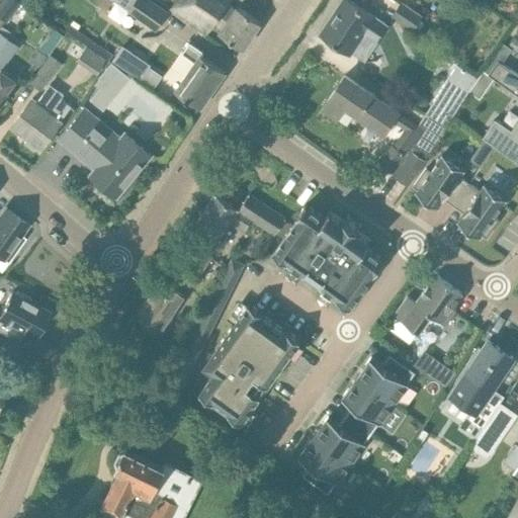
[(21,0),(0,0),(0,1),(0,16),(6,21),(22,0),(21,0)]
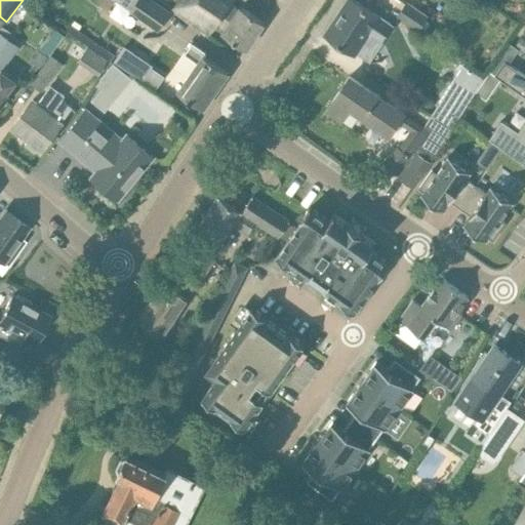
[(116,0),(119,2),(129,9),(128,10),(158,30),(171,11),(155,0),(116,0)]
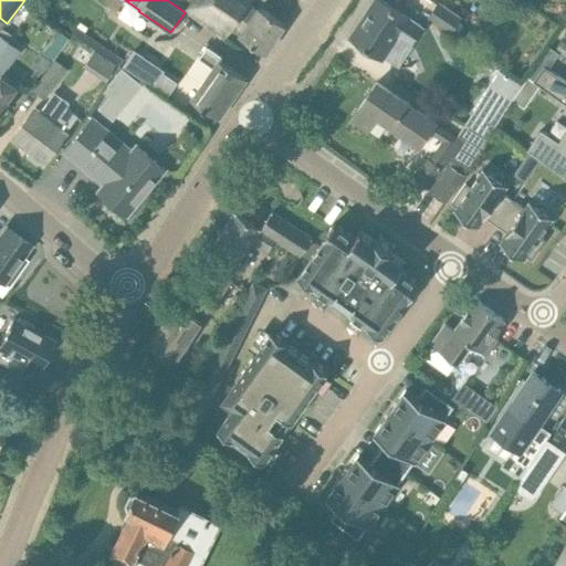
[(233,24),(243,31),(241,35),(265,52),(284,24),(260,8),(258,11),(248,4),(249,0),(195,0),(188,11),(226,37),(233,24)]
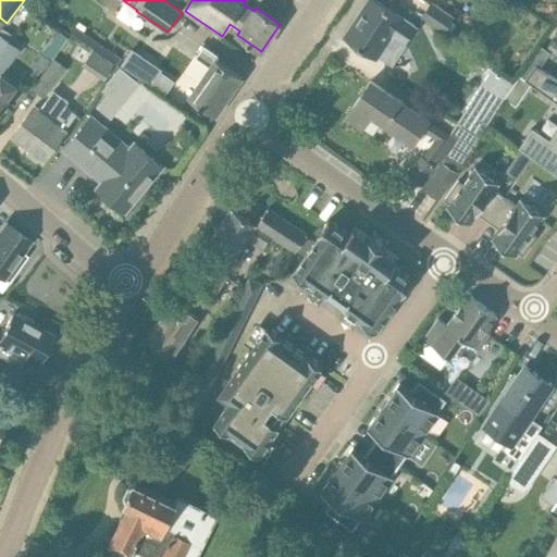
[(374,0),(367,0),(344,36),(376,58),(392,35),(401,40),(412,25),(374,0)]
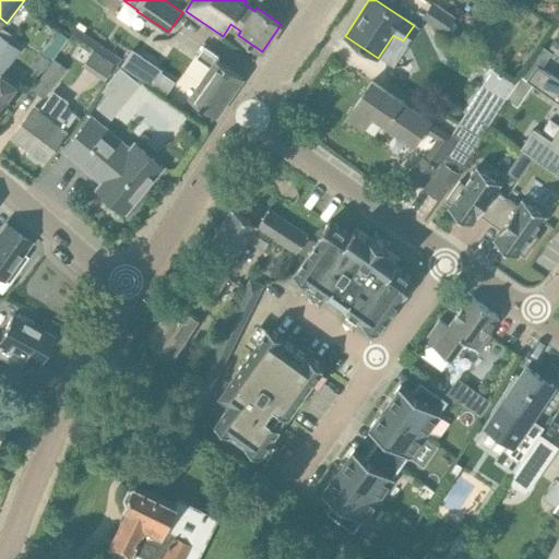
[(435,0),(431,0),(421,15),(444,31),(455,14),(435,0)]
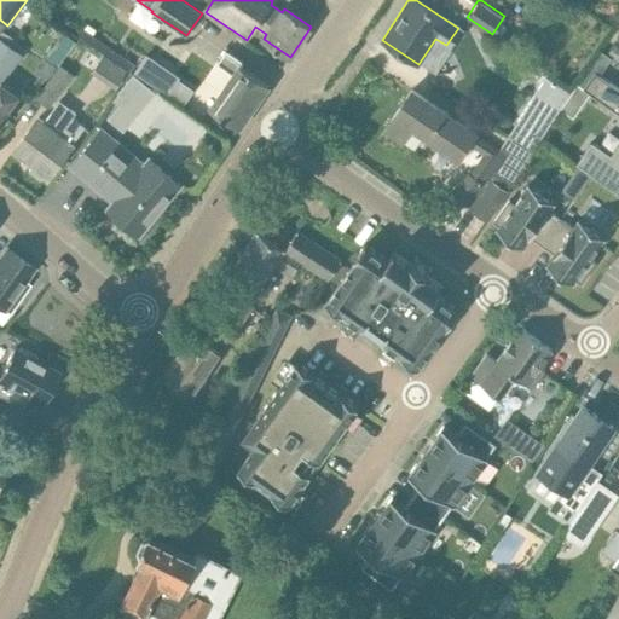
[(0,123),(11,110),(9,109),(21,92),(3,79),(21,53),(10,46),(15,39),(1,29),(0,30),(0,123)]
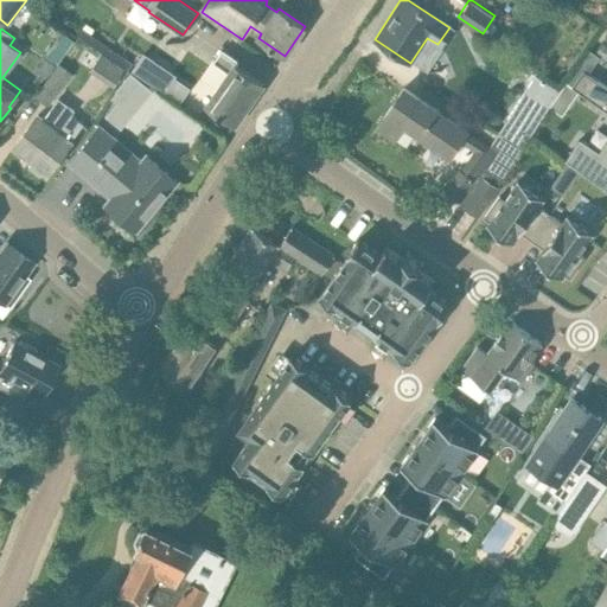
[(606,59),(606,45),(604,43),(596,52),(606,61),(606,59)]
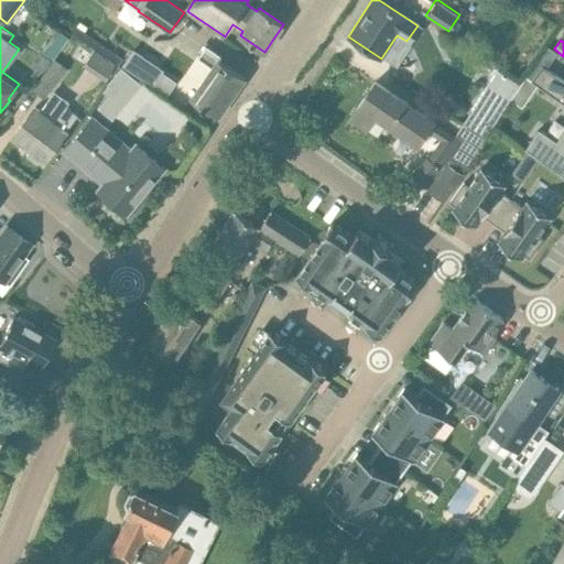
[(89,61),(111,77),(123,61),(101,44),(89,61)]
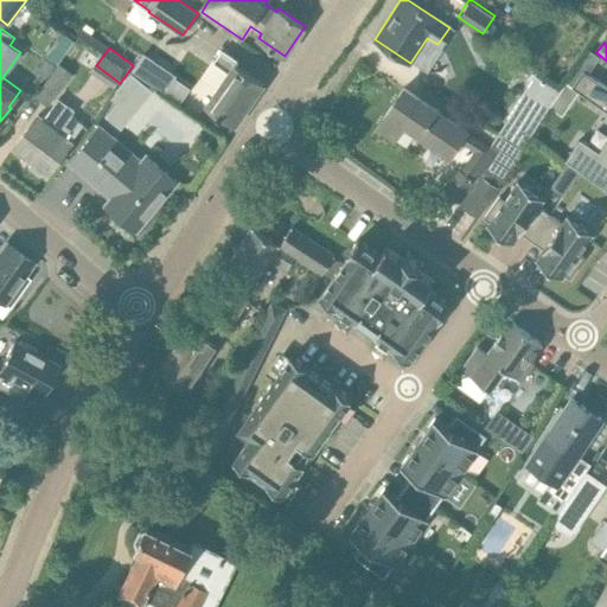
[(212,62),(229,72),(206,106),(236,126),(264,84),(236,64),(238,61),(222,49),(212,62)]
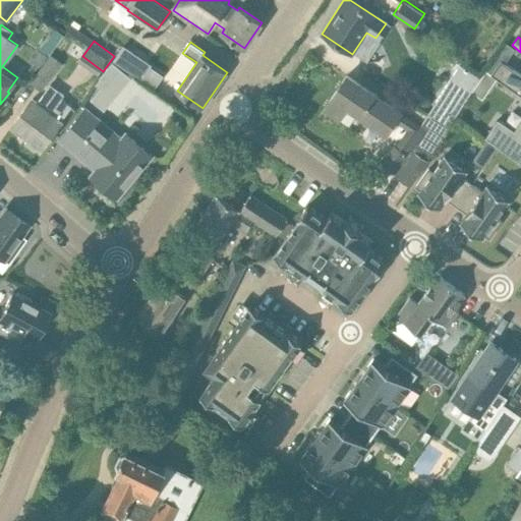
[(123,68),(140,80),(151,66),(132,54),(123,68)]
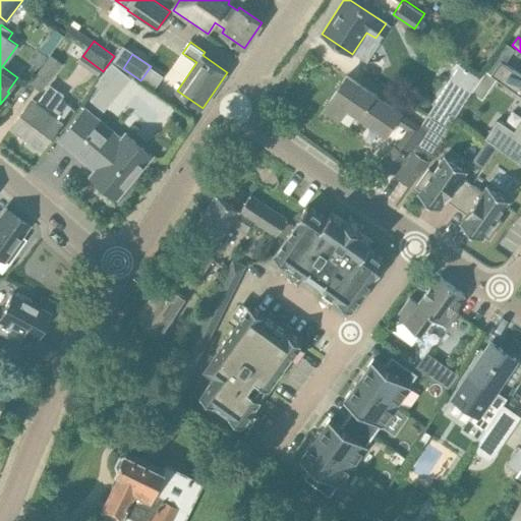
[(520,74),(504,62),(502,61),(500,60),(490,73),(490,74),(520,96),(520,74)]
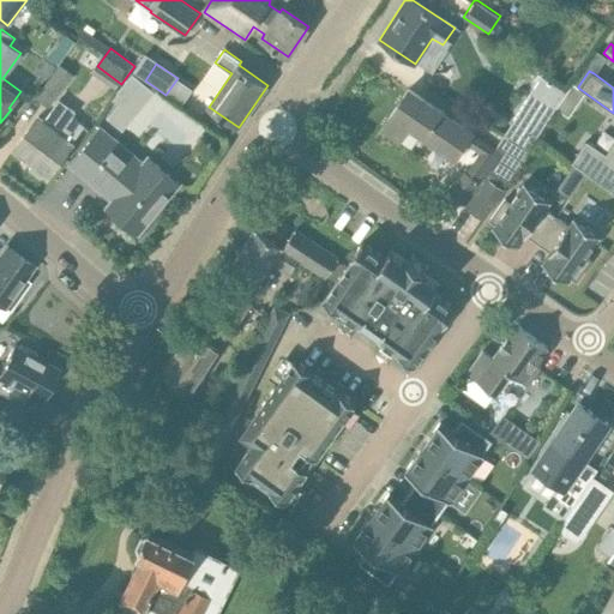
[(49,76),(34,96),(48,107),(64,86),(49,76)]
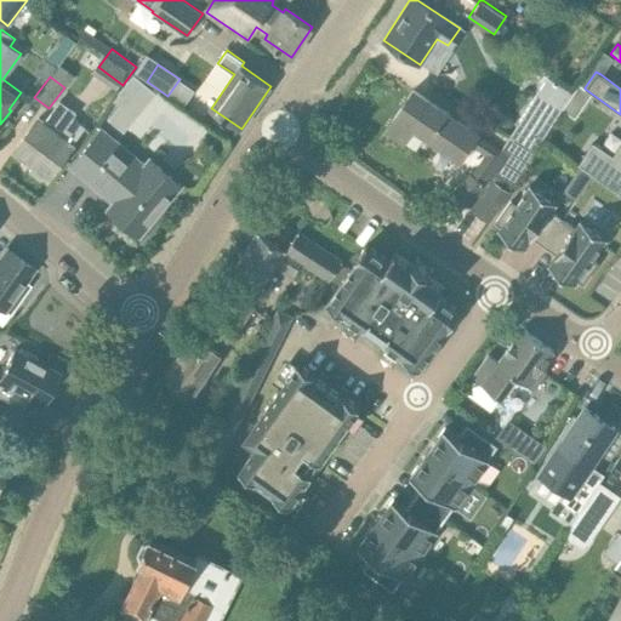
[(478,134),(414,90),(386,130),(405,143),(415,129),(460,160),(471,144),(484,153),(472,174),(469,172),(455,195),(467,205),(468,204),(476,209),(474,209),(490,220),(511,189),(508,188),(533,153),(510,137),(501,149),(478,134)]
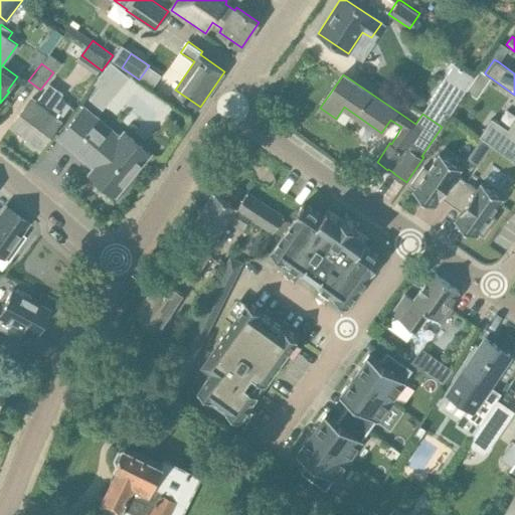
[(42,93),(36,100),(33,97),(12,125),(28,137),(25,140),(36,149),(39,145),(41,146),(61,119),(60,118),(69,105),(60,98),(63,93),(49,81),(41,92),(42,93)]
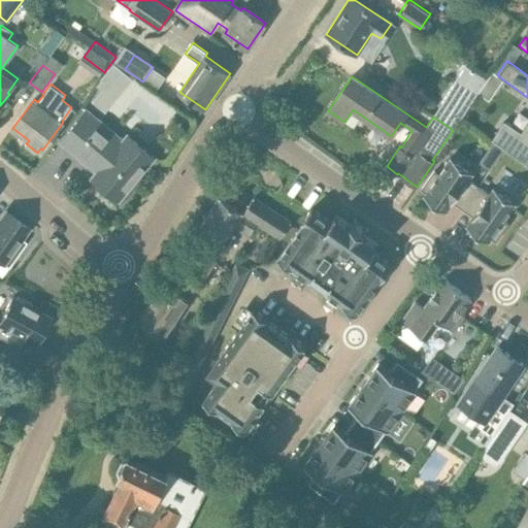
[(453,130),(473,98),(453,85),(432,116),(433,117),(453,130)]
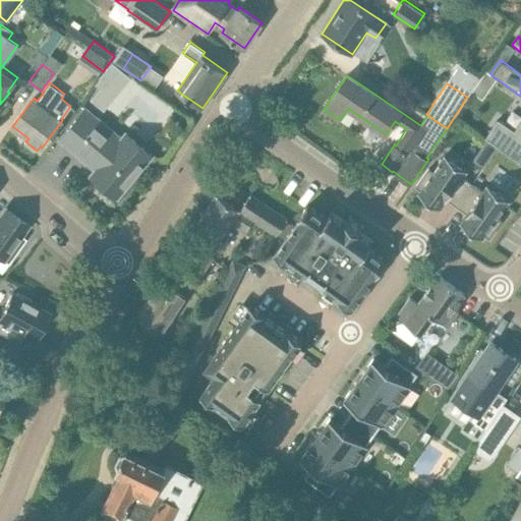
[(87,108),(60,139),(96,169),(92,173),(118,195),(152,155),(125,132),(121,137),(87,108)]
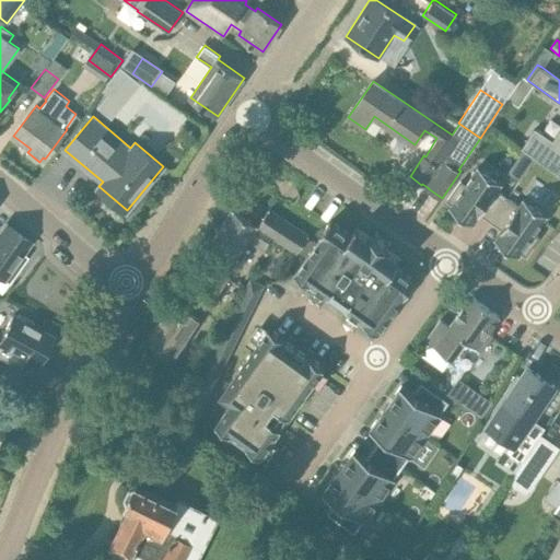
[(559,128),(552,140),(535,128),(522,148),(559,174),(559,128)]
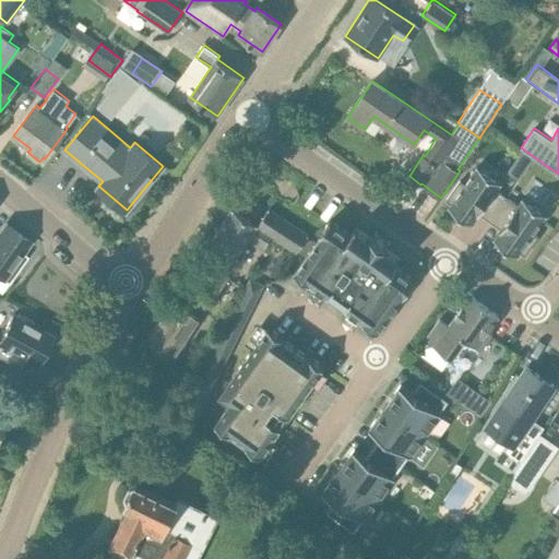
[(496,189),(501,181),(477,165),(464,185),(460,181),(447,199),(451,203),(449,206),(468,221),(475,210),(492,223),(509,199),(496,189)]
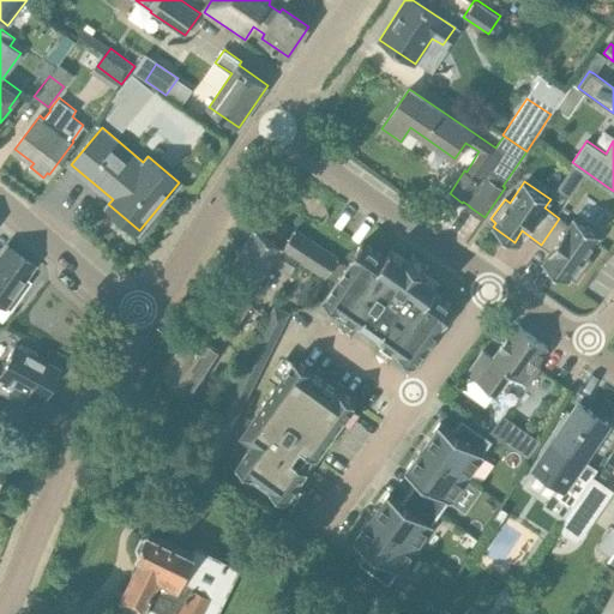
[(600,235),(575,217),(569,224),(559,218),(541,245),(555,253),(547,265),(569,280),(571,276),(576,280),(590,259),(585,256),(600,235)]
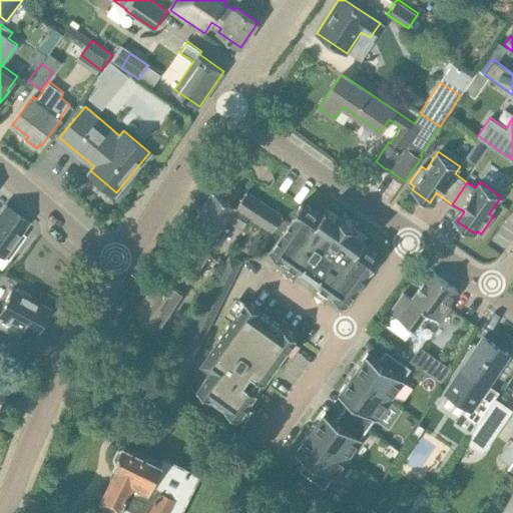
[(284,214),(245,189),(235,204),(213,189),(193,219),(217,235),(227,219),(241,229),(249,216),(272,231),(284,214)]
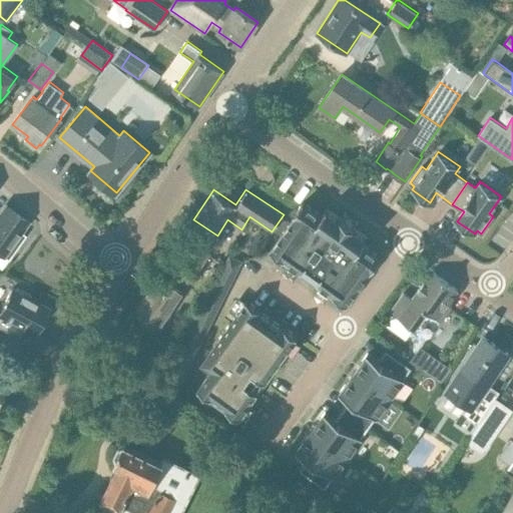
[(322,214),(303,201),(294,214),(295,215),(270,249),(283,260),(285,258),(302,271),(302,270),(317,280),(316,282),(334,294),(333,295),(346,304),(371,269),(372,270),(381,257),(362,243),(367,236),(354,227),(355,226),(340,215),(339,216),(327,207),(322,214)]
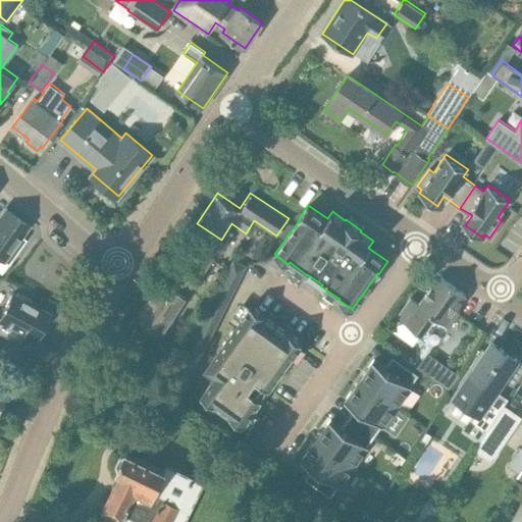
[(20,235),(29,224),(5,208),(0,214),(0,257),(8,263),(25,239),(20,235)]
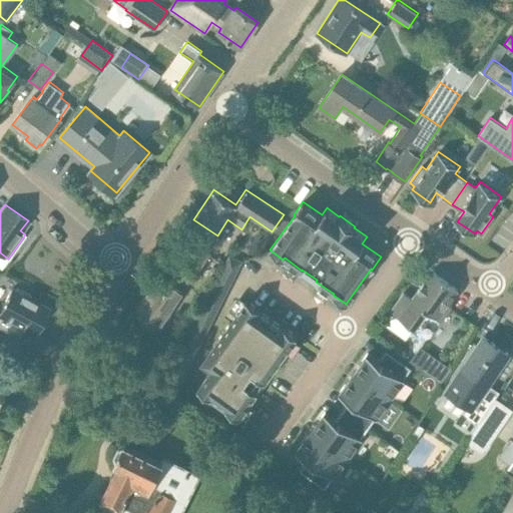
[(210,252),(188,237),(173,260),(195,275),(210,252)]
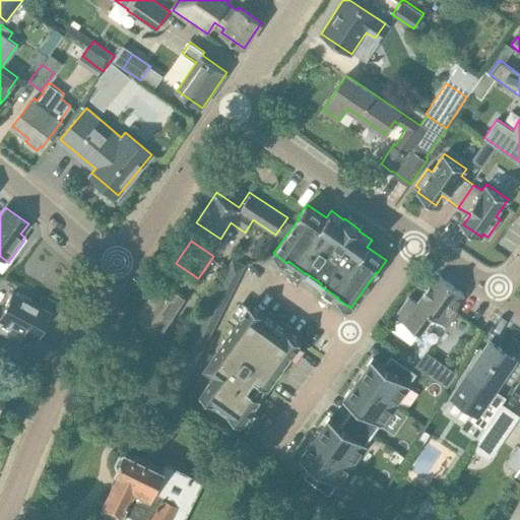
[(230,264),(242,270),(245,264),(233,259),(230,264)]
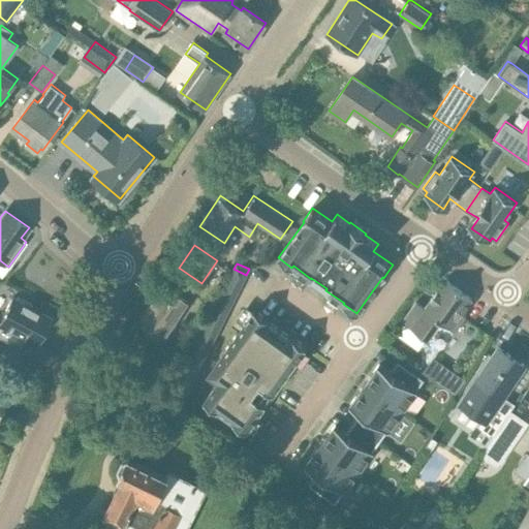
[(231,274),(243,280),(246,275),(234,269),(231,274)]
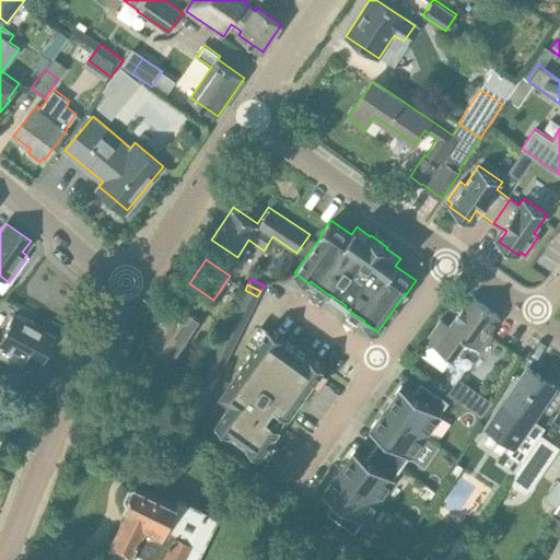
[(242,296),(254,302),(257,296),(245,290),(242,296)]
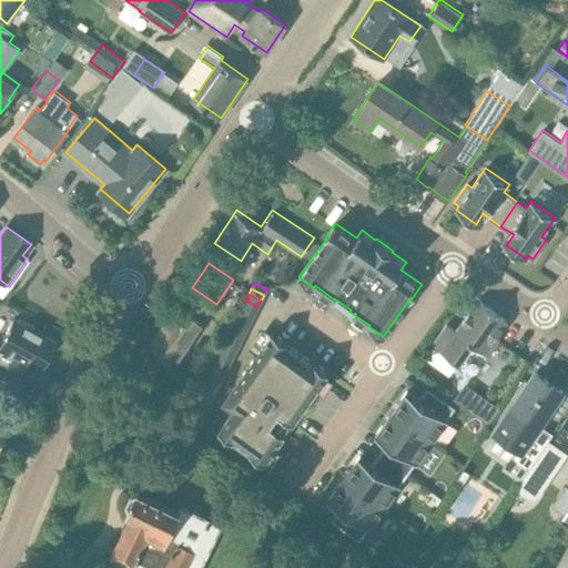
[(473,343),(488,355),(500,340),(496,336),(507,321),(477,298),(455,328),(446,322),(432,343),(458,363),(473,343)]
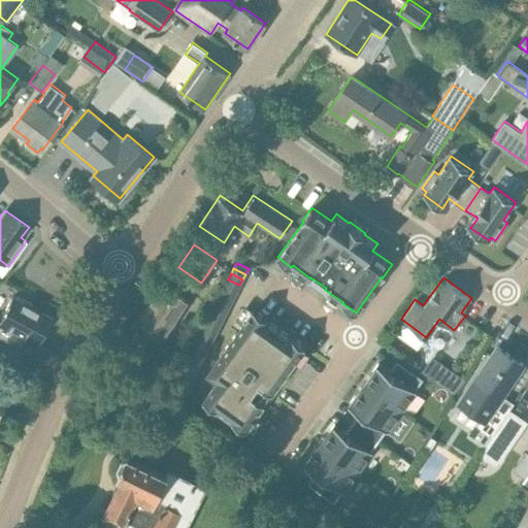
[(225,285),(237,291),(239,285),(228,279),(225,285)]
